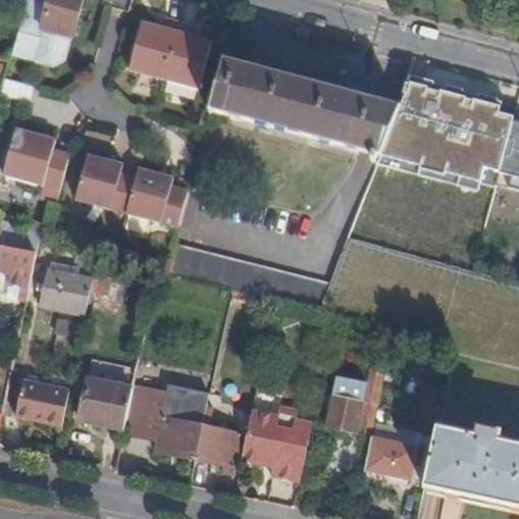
[(0,7),(27,14),(30,0),(0,0),(0,7)]
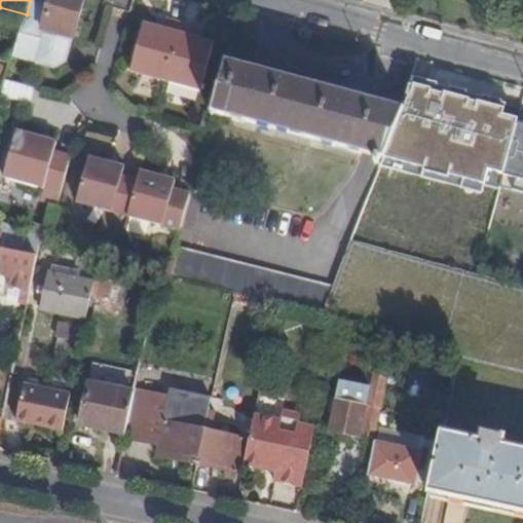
[(30,0),(27,14),(17,50),(36,55),(41,64),(54,68),(65,62),(72,38),(73,38),(83,0),(30,0)]
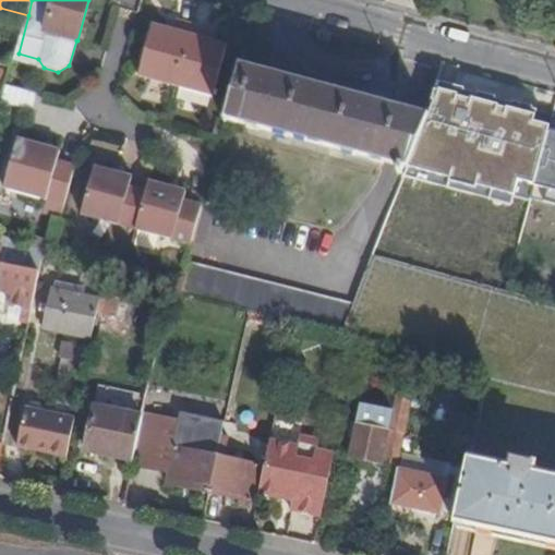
[(147,19),(133,70),(210,91),(225,40),(147,19)]
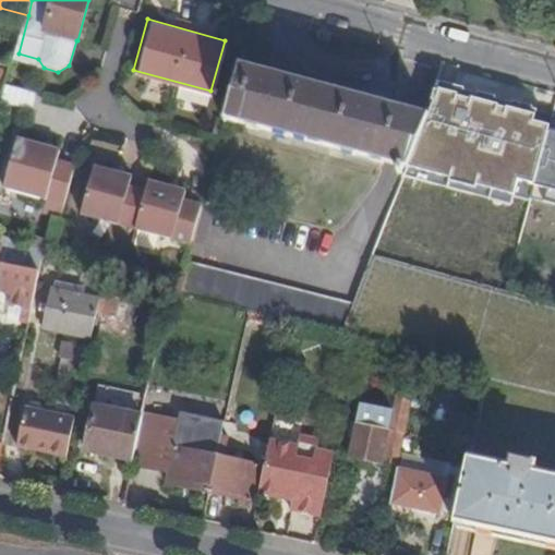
[(407,103),(234,58),(219,117),(389,165),(396,166),(394,170),(401,171),(402,168),(424,107),(407,103)]
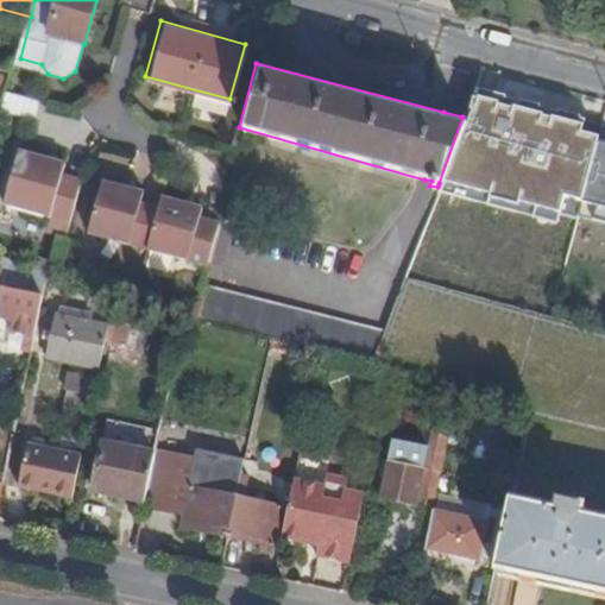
[(465,113),(462,117),(439,183),(438,187),(554,219),(559,208),(574,212),(596,130),(579,125),(581,113),(556,105),(554,108),(537,105),(536,100),(517,94),(514,96),(500,94),(502,90),(473,82),(465,113)]
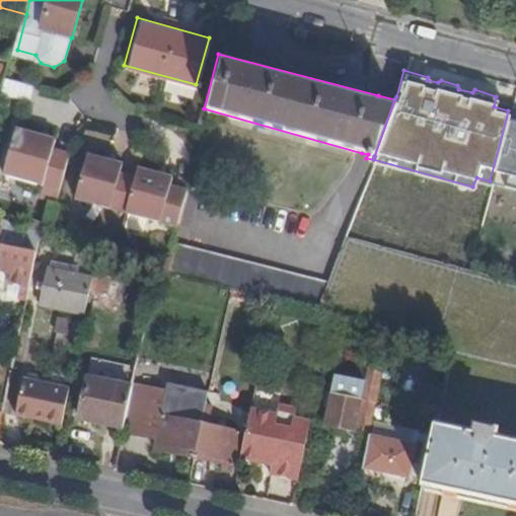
[(508,111),(490,180),(515,187),(515,106),(510,105),(508,111)]
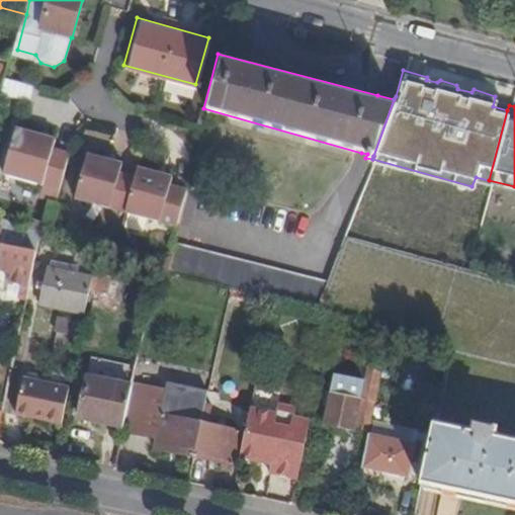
[(54,136),(10,126),(0,171),(0,175),(36,184),(34,192),(54,197),(65,150),(51,147),(54,136)]
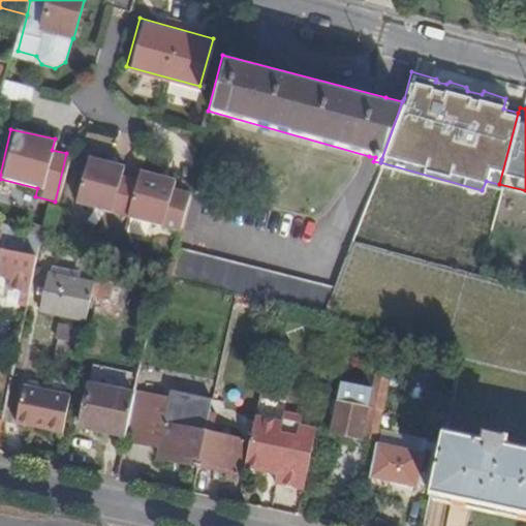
[(124,160),(86,151),(73,202),(125,214),(134,175),(121,172),(124,160)]
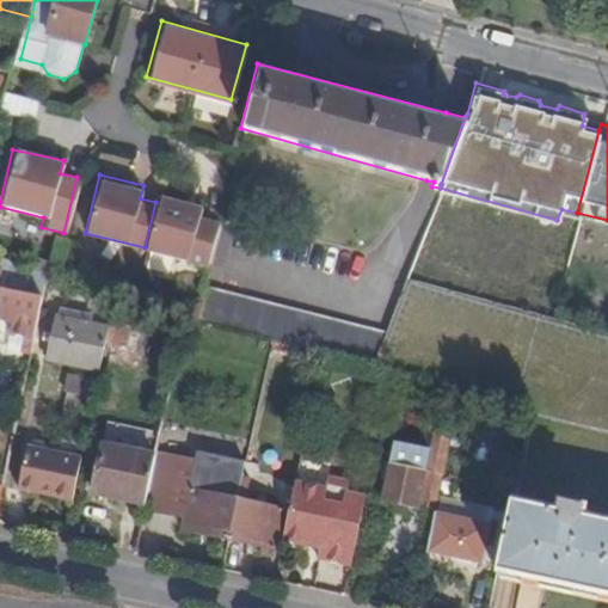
[(203,202),(159,191),(155,202),(145,247),(206,263),(216,219),(201,215),(203,202)]
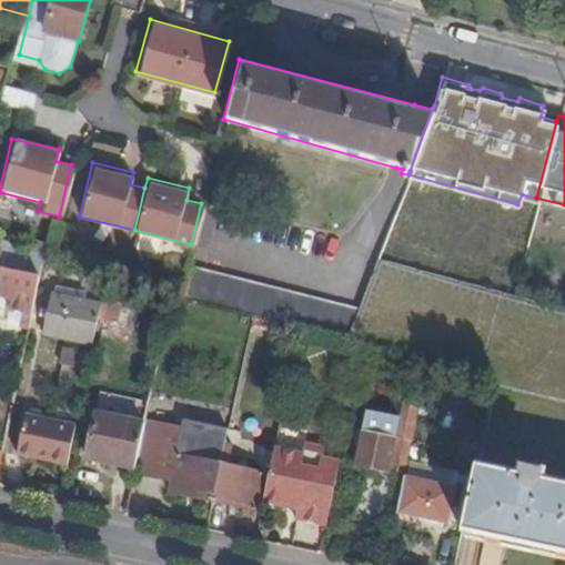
[(360,311),(191,268),(183,299),(347,341),(360,311)]
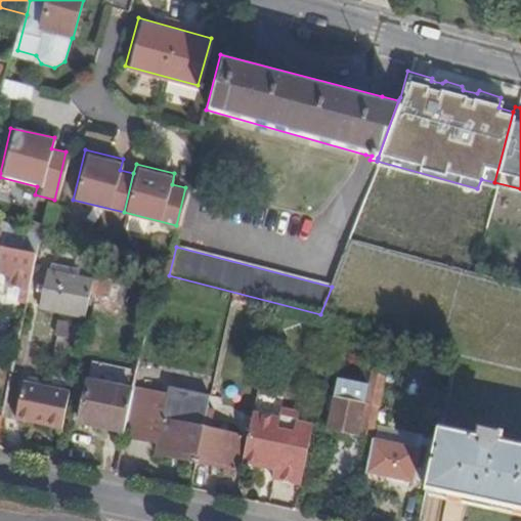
[(10,287),(30,290),(37,255),(3,249),(0,260),(0,272),(12,275),(10,287)]
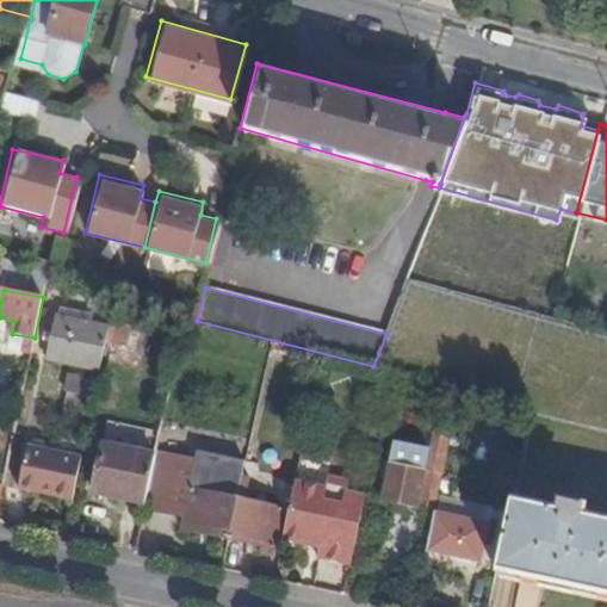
[(47,360),(101,372),(107,345),(110,329),(91,326),(92,317),(62,310),(60,319),(56,317),(47,360)]
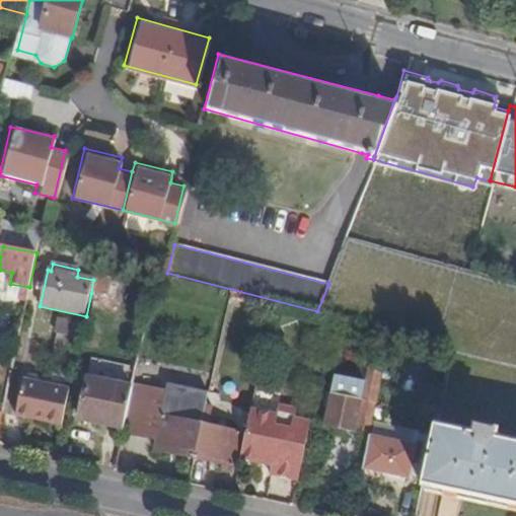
[(120,282),(94,276),(93,280),(91,293),(116,298),(120,282)]
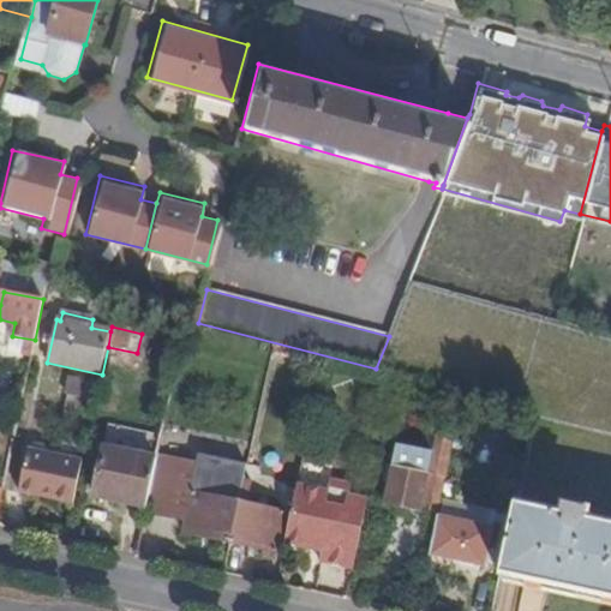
[(315,409),(323,412),(329,383),(321,381),(315,409)]
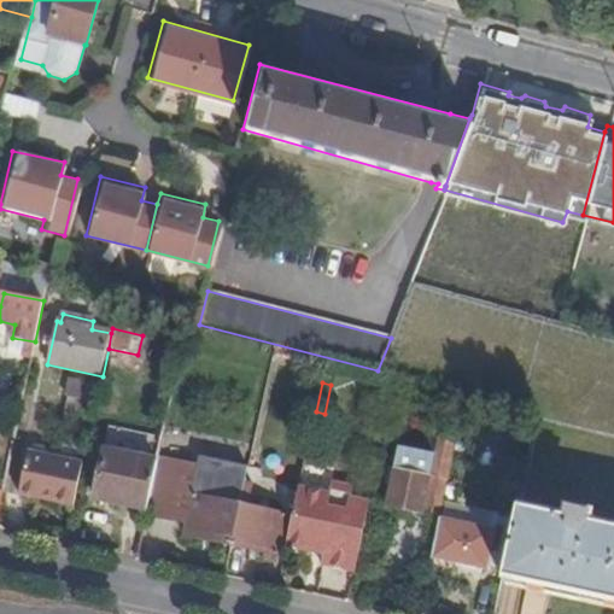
[(62,430),(89,436),(97,404),(69,399),(62,430)]
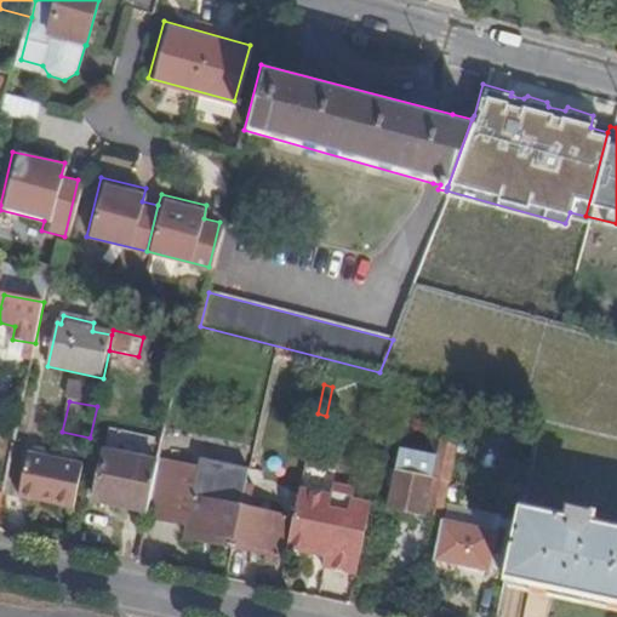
[(424,518),(443,523),(461,439),(441,435),(432,480),(424,518)]
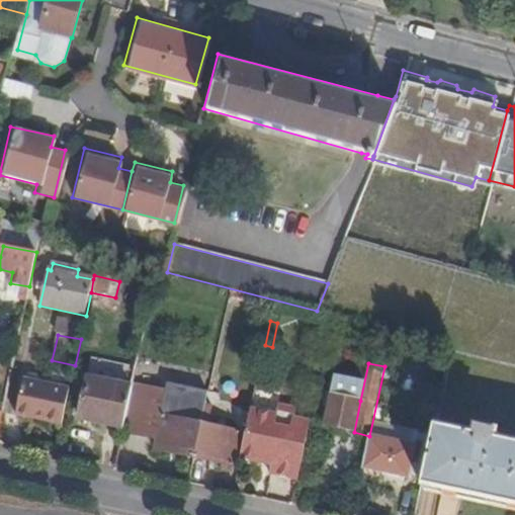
[(16,414),(62,424),(70,389),(36,381),(27,379),(23,378),(16,414)]
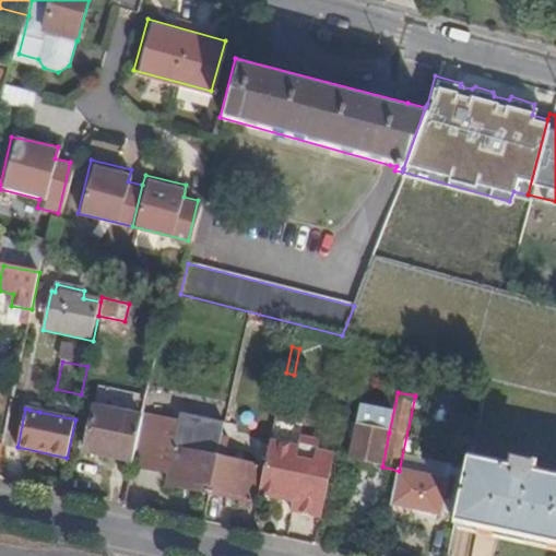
[(84,451),(133,462),(142,417),(94,409),(84,451)]
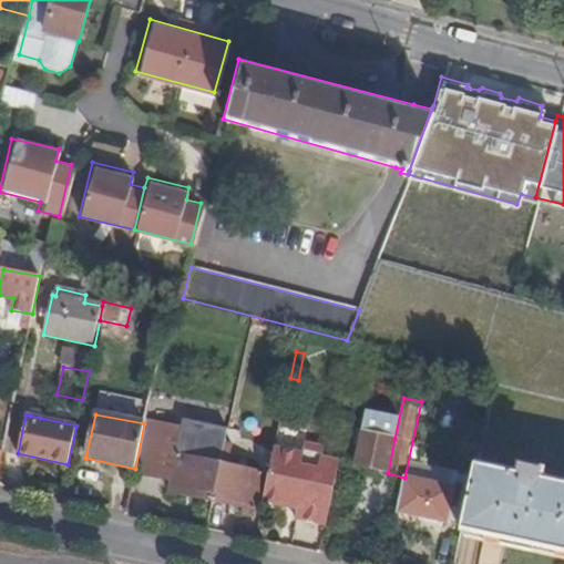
[(134,472),(172,480),(180,443),(204,448),(202,460),(219,464),(223,449),(227,429),(184,419),(182,427),(145,419),(144,423),(135,469),(134,472)]
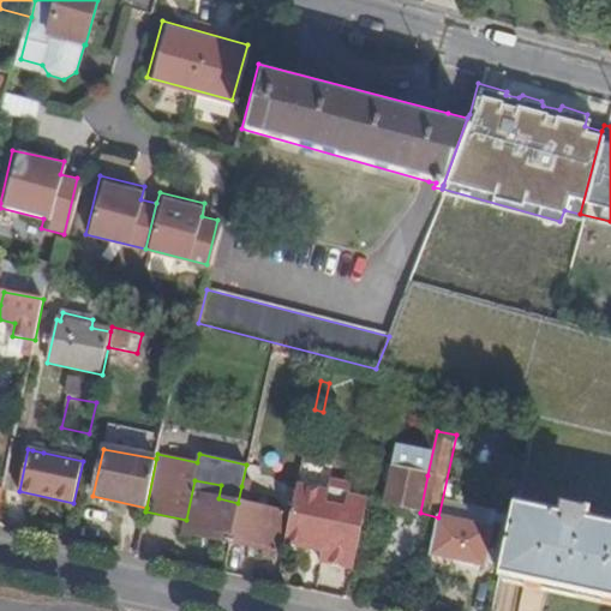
[(385,505),(420,513),(427,475),(393,468),(393,471),(387,469),(385,475),(391,477),(385,505)]
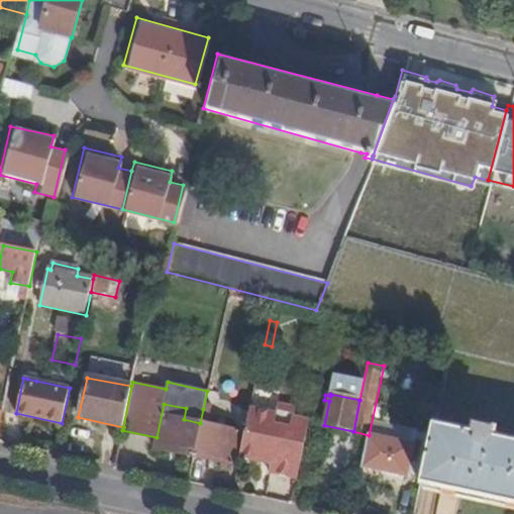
[(153,448),(193,457),(200,423),(184,419),(186,408),(164,404),(157,437),(153,448)]
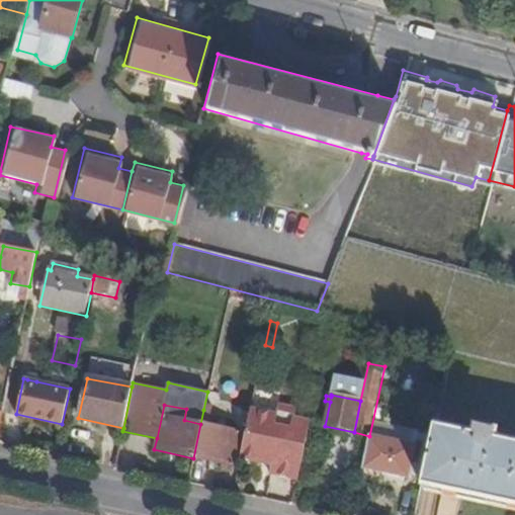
[(200,424),(193,458),(233,466),(240,432),(207,425),(210,412),(203,410),(200,424)]
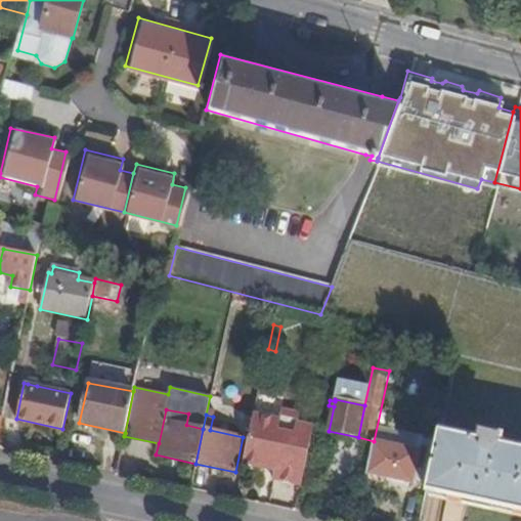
[(311,435),(252,422),(245,454),(243,463),(257,466),(258,466),(258,467),(261,467),(262,466),(263,466),(265,465),(267,463),(267,462),(275,464),(272,479),(301,485),(311,435)]
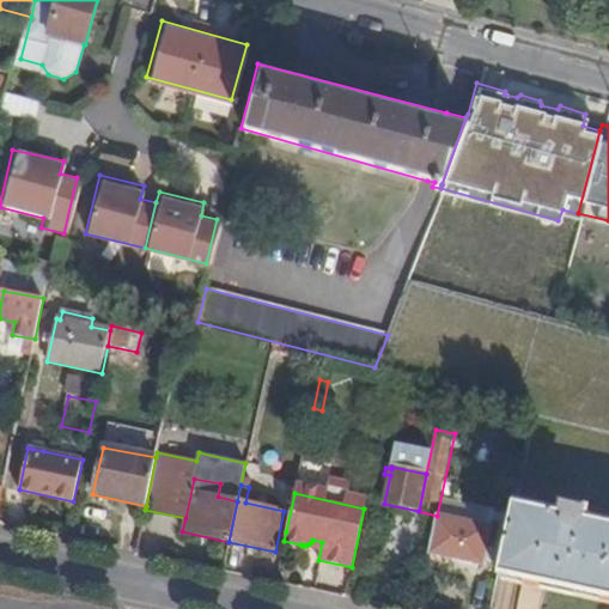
[(608,521),(513,499),(506,530),(498,568),(497,573),(608,598),(608,521)]
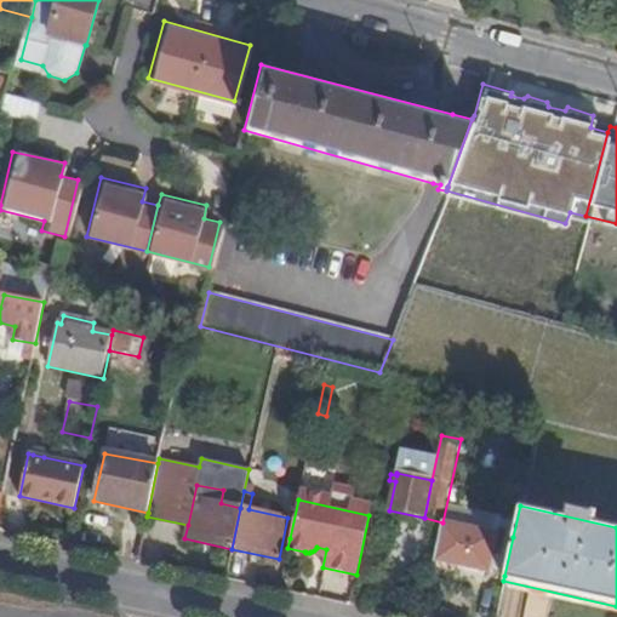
[(443,523),(434,561),(493,573),(501,535),(443,523)]
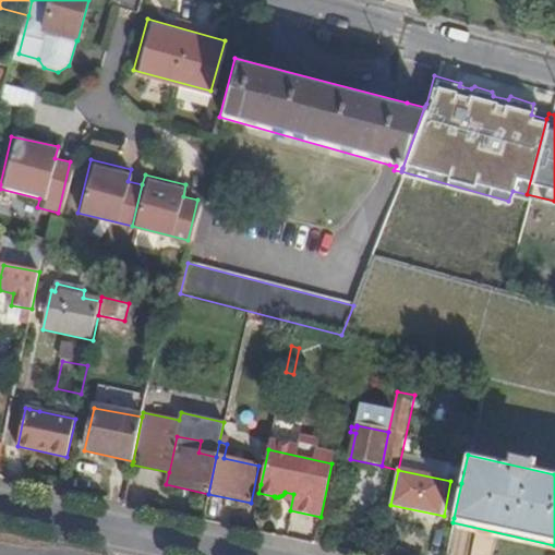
[(444,516),(454,518),(461,483),(450,481),(444,516)]
